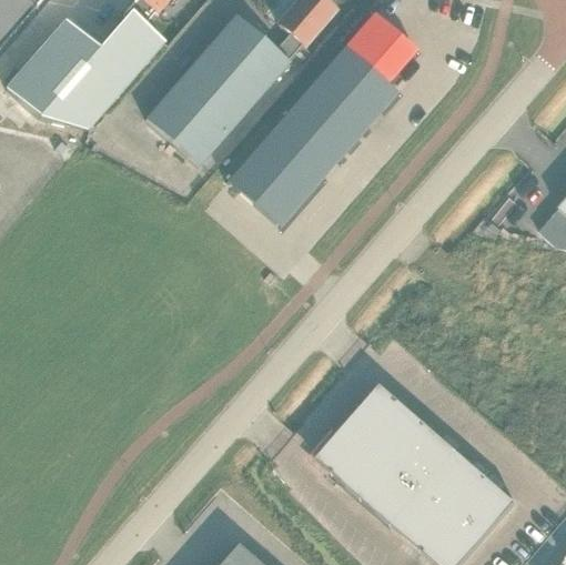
[(0,0),(0,48),(41,0),(0,0)]
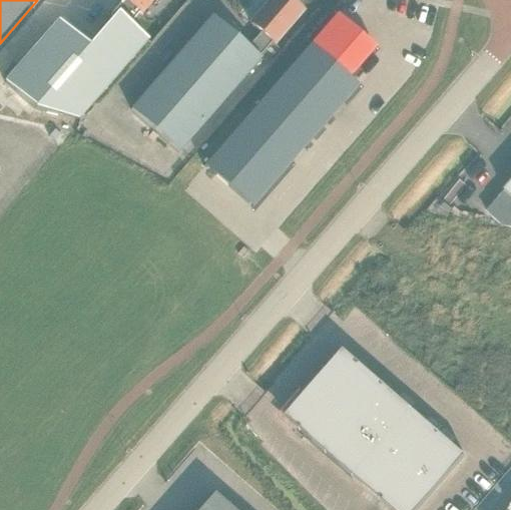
[(36,106),(80,117),(149,38),(131,22),(141,10),(142,11),(151,0),(124,0),(112,14),(115,16),(90,44),(60,18),(6,80),(36,106)]
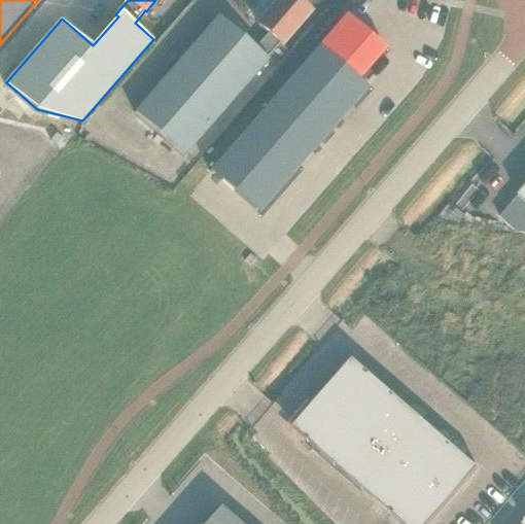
[(302,1),(303,0),(278,0),(259,23),(270,32),(256,46),(219,14),(136,110),(186,154),(270,58),(268,56),(280,41),(283,43),(312,10),(302,1)]
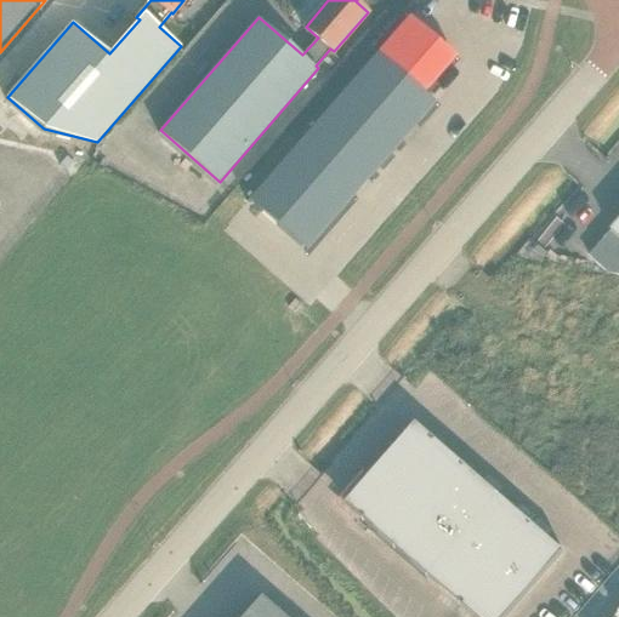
[(409,13),(249,199),(250,198),(307,249),(307,250),(437,101),(436,101),(425,92),(455,56),(409,16),(410,15),(409,13)]
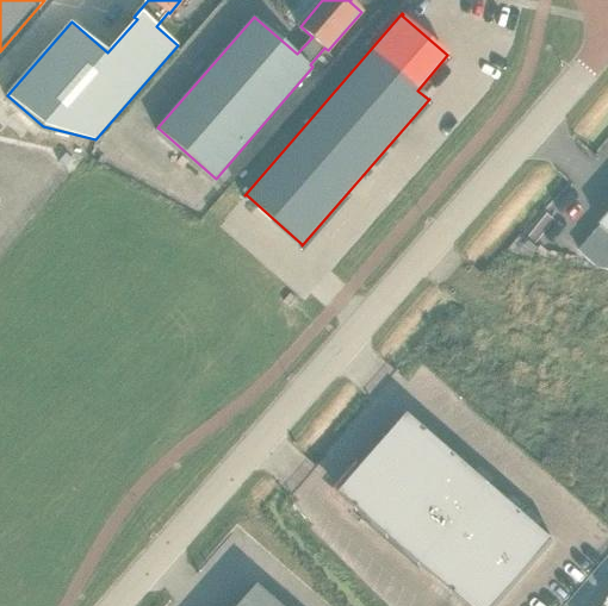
[(471,605),(496,605),(556,539),(410,413),(341,493),(471,605)]
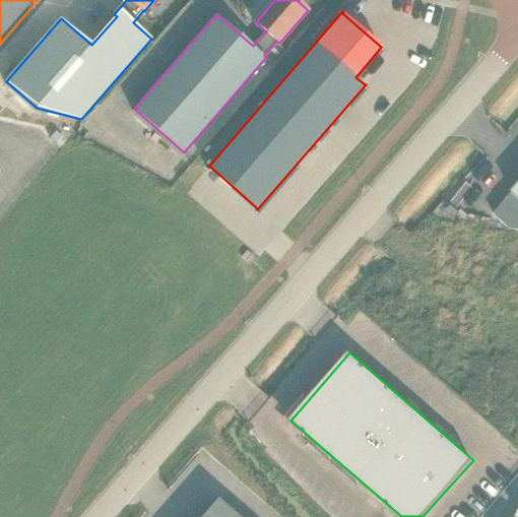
[(240,516),(218,498),(201,516),(240,516)]
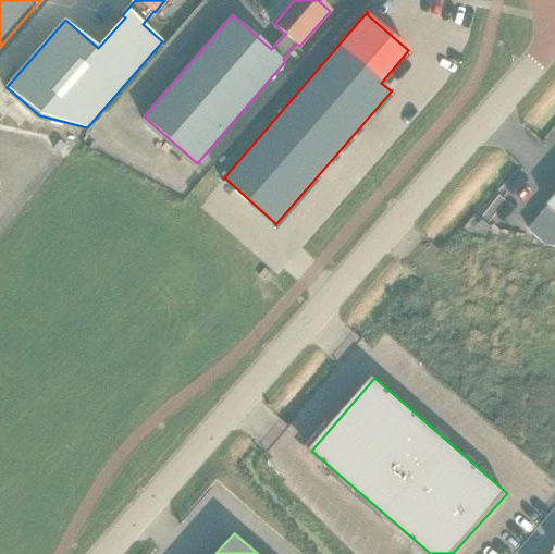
[(554,543),(545,553),(554,553),(554,543)]
